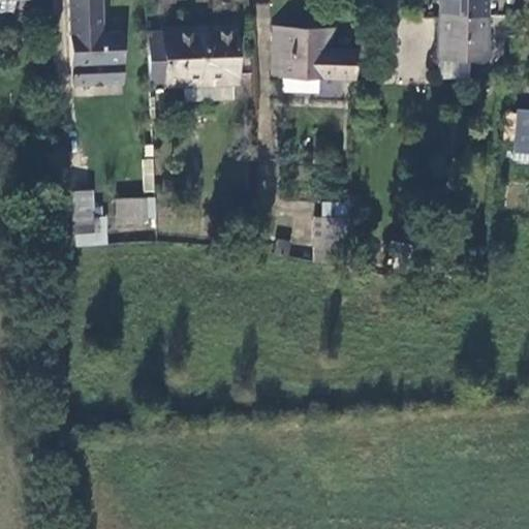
[(68,0),(70,65),(122,64),(120,29),(102,29),(100,0),(68,0)]
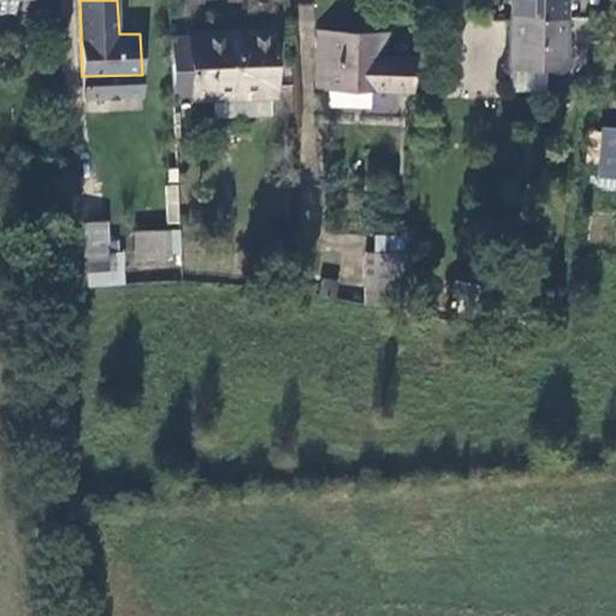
[(511,18),(510,64),(562,65),(564,0),(490,0),(490,17),(511,18)]
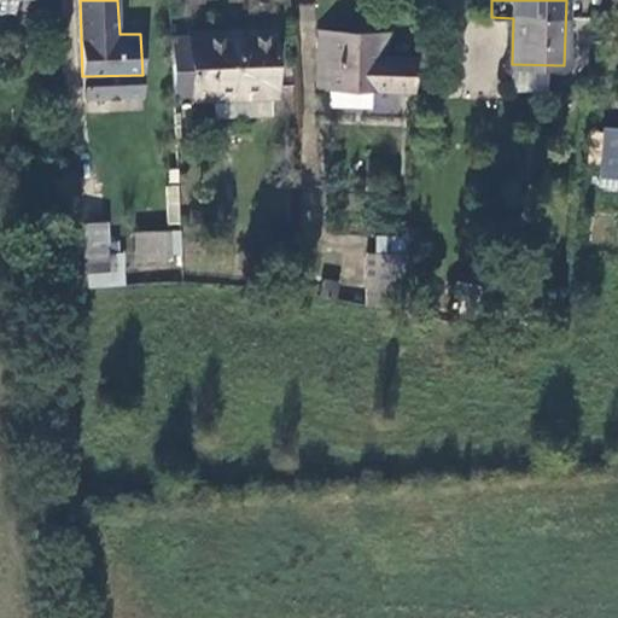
[(191,33),(172,34),(175,101),(216,99),(272,97),(279,97),(274,25),(191,28),(191,33)]
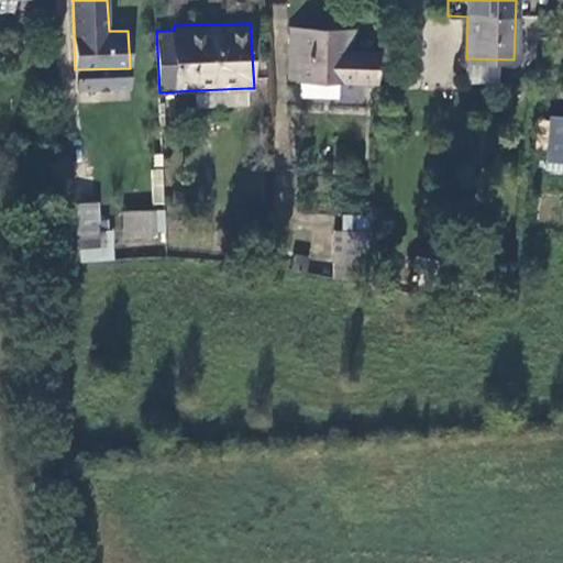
[(339,81),(381,83),(379,57),(379,51),(350,50),(350,29),(290,28),(289,80),(301,80),(339,81)]
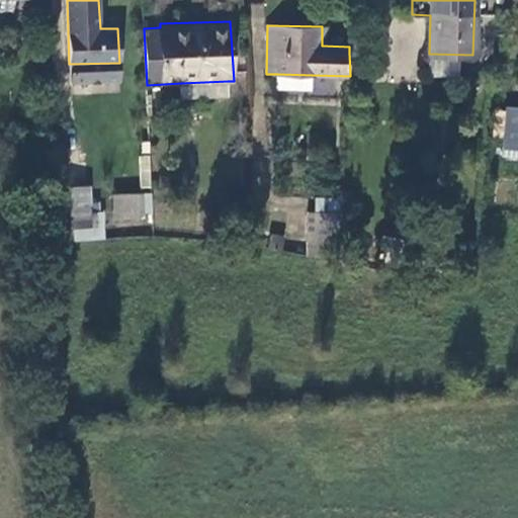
[(311,88),(312,75),(277,74),(277,88),(311,88)]
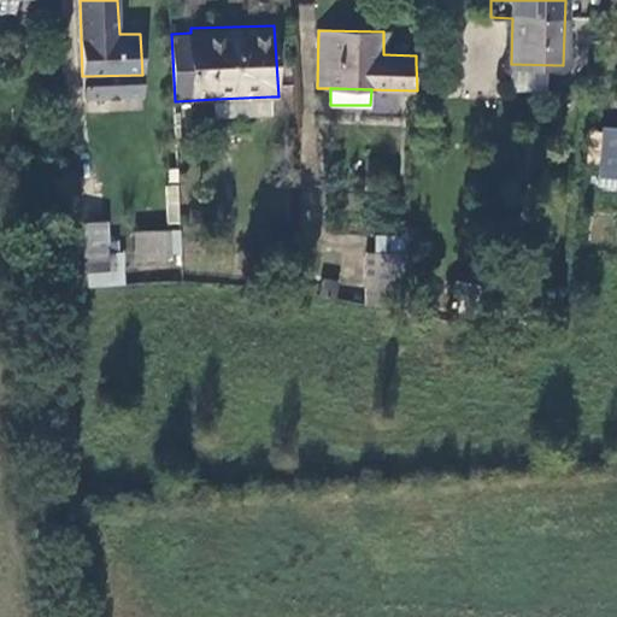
[(272,113),(271,97),(216,99),(217,116),(272,113)]
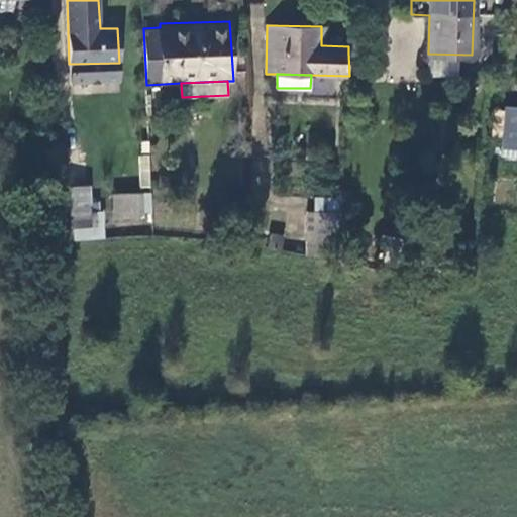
[(516,106),(505,105),(501,144),(516,145),(516,106)]
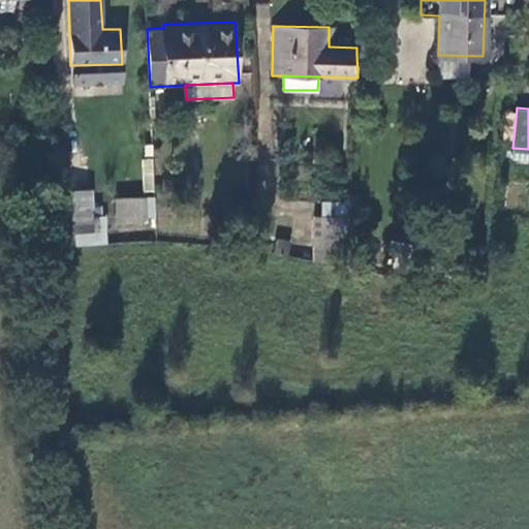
[(142,191),(153,191),(153,159),(142,159),(142,191)]
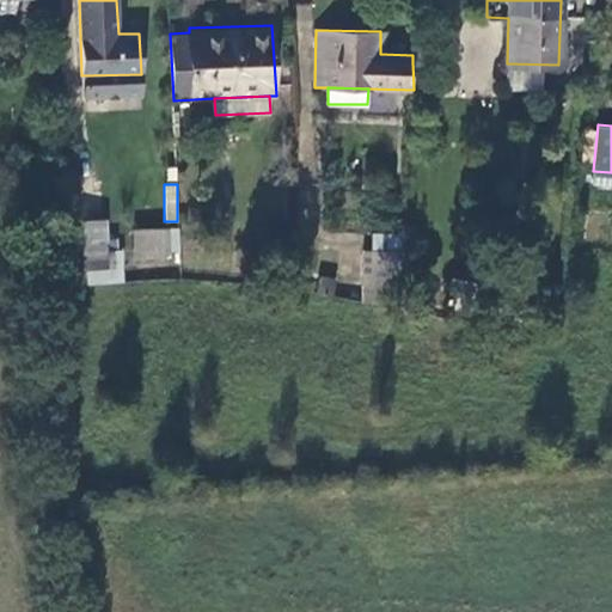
[(87,264),(120,264),(120,249),(109,249),(108,219),(87,218),(87,264)]
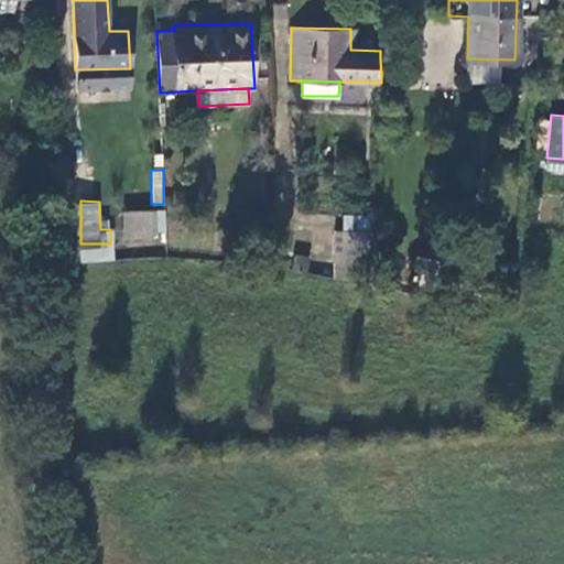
[(152,237),(151,208),(121,208),(122,236),(152,237)]
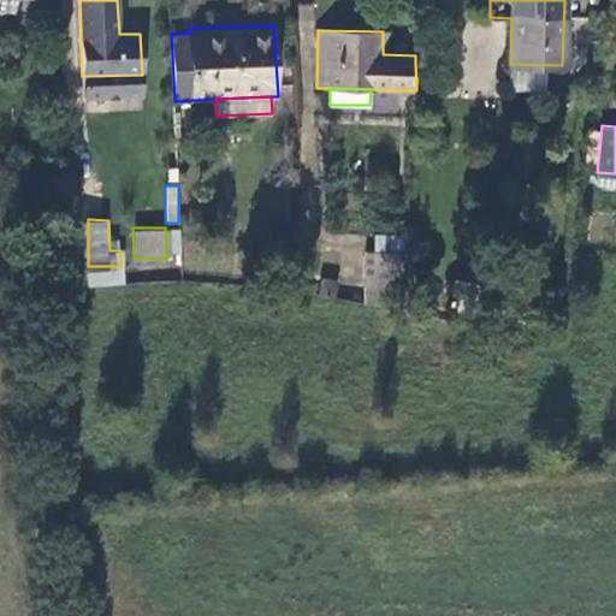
[(363,250),(361,302),(373,304),(374,250),(363,250)]
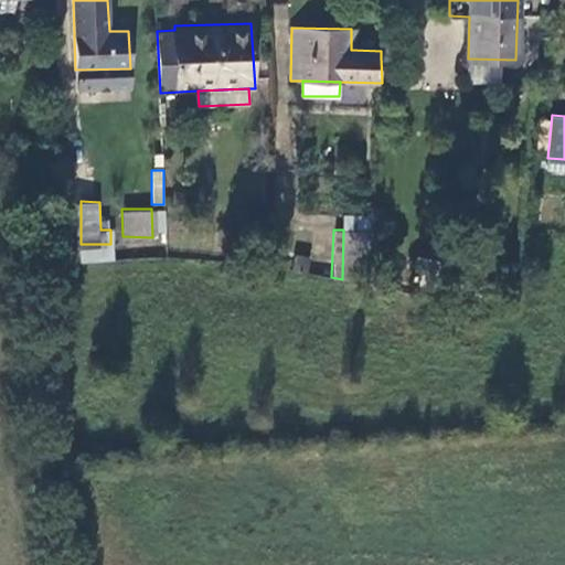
[(343,230),(342,279),(372,286),(373,231),(343,230)]
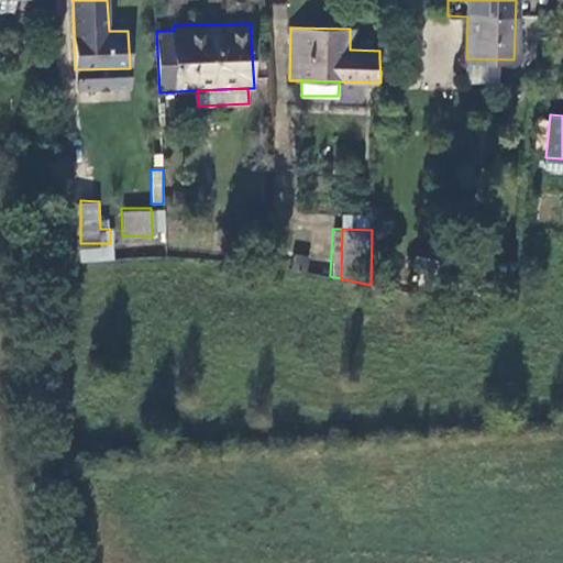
[(463,274),(463,261),(421,255),(417,284),(484,295),(487,278),(463,274)]
